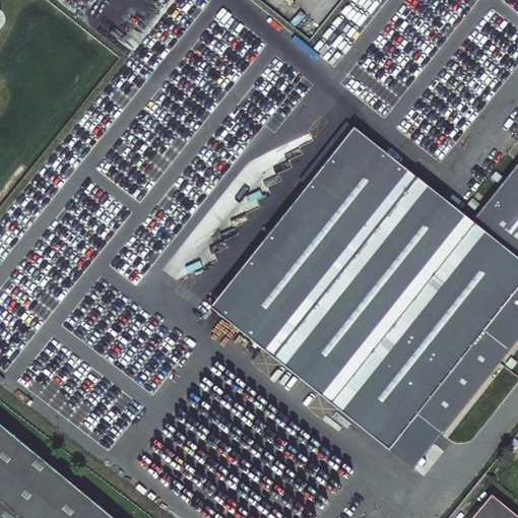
[(416,412),(441,433),(517,334),(517,162),(471,219),(354,126),(210,306),(389,448),(416,412)]
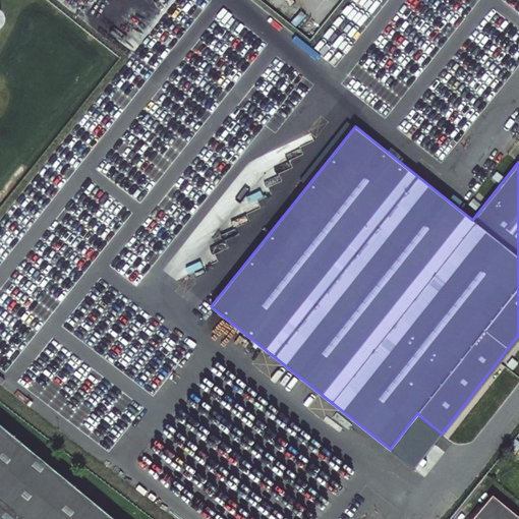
[(390,449),(414,469),(442,434),(417,413),(390,449)]
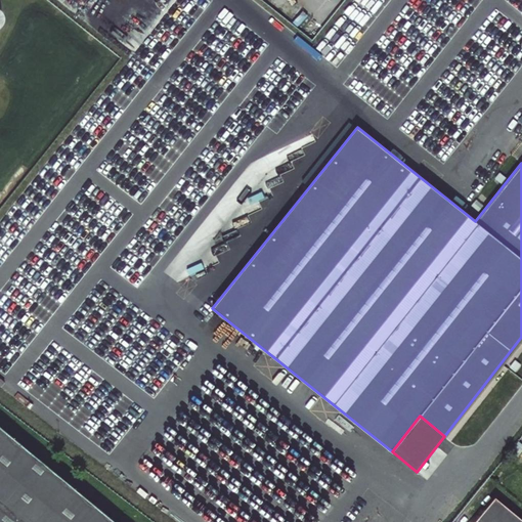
[(0,521),(114,521),(0,430),(0,521)]
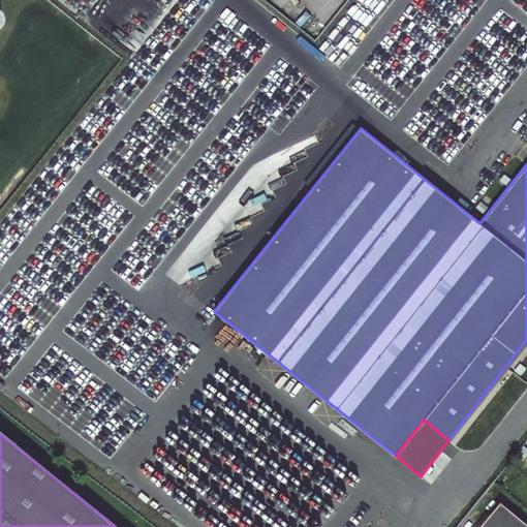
[(515,454),(520,458),(526,448),(522,445),(515,454)]
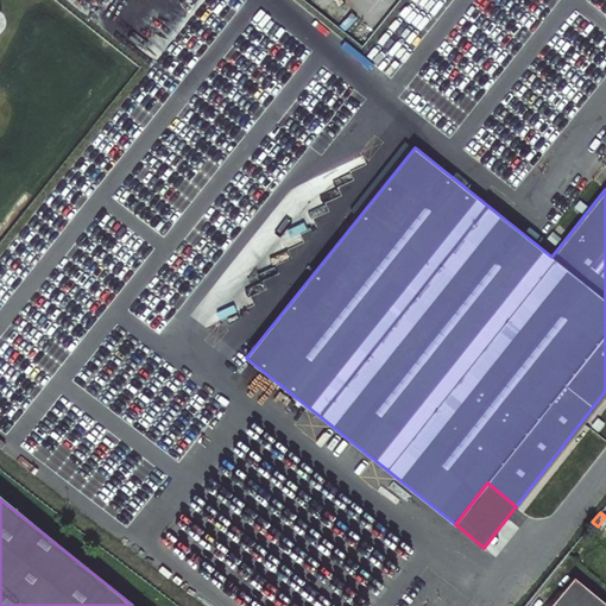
[(605,605),(605,599),(579,576),(553,605),(605,605)]
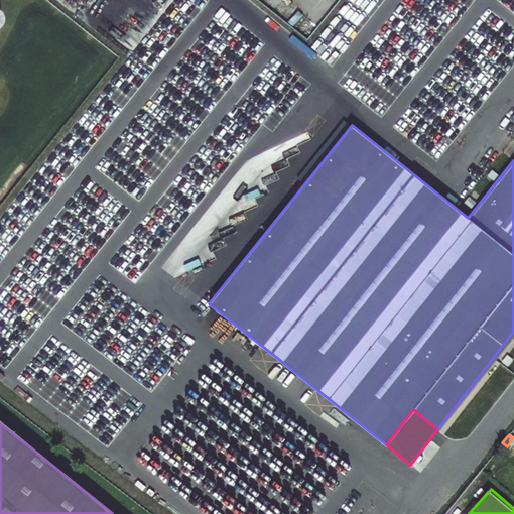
All buildings are outlined.
